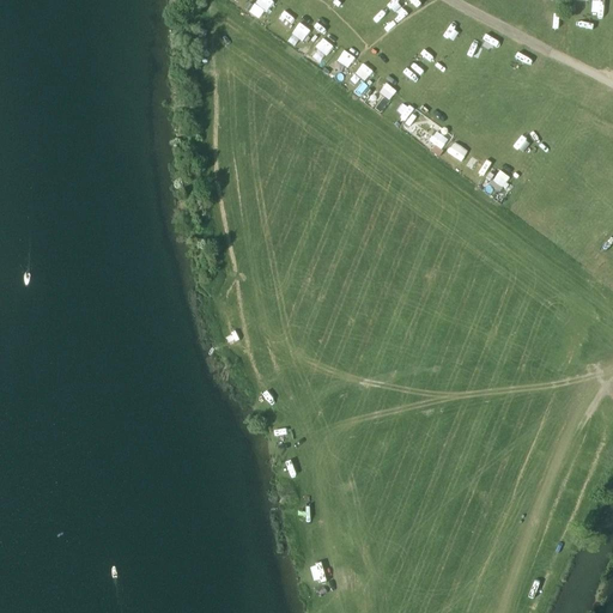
[(263,10),(268,12),(274,2),(269,0),(255,0),(249,12),(259,18),(263,10)]
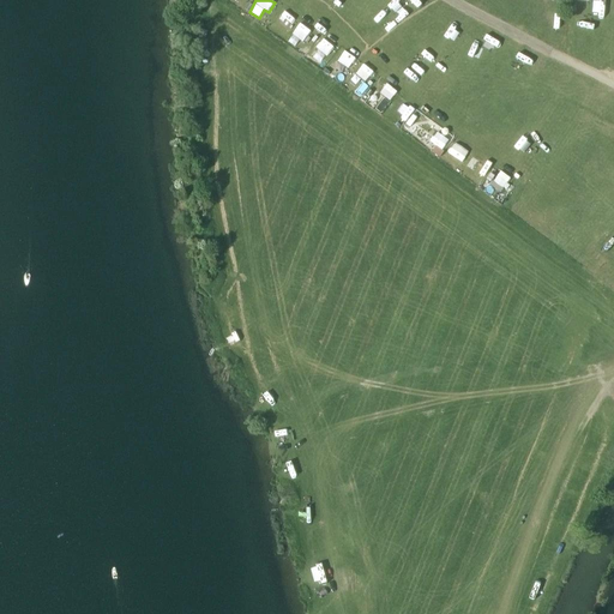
[(293,34),(304,41),(312,30),(300,23),(293,34)]
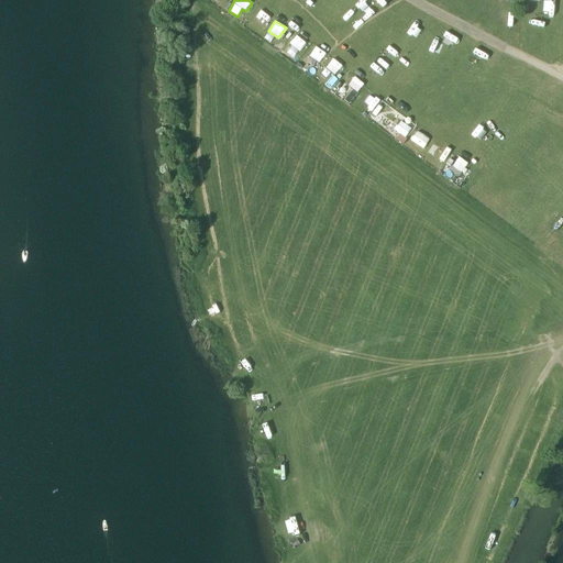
[(295,61),(301,52),(291,44),(285,53),(295,61)]
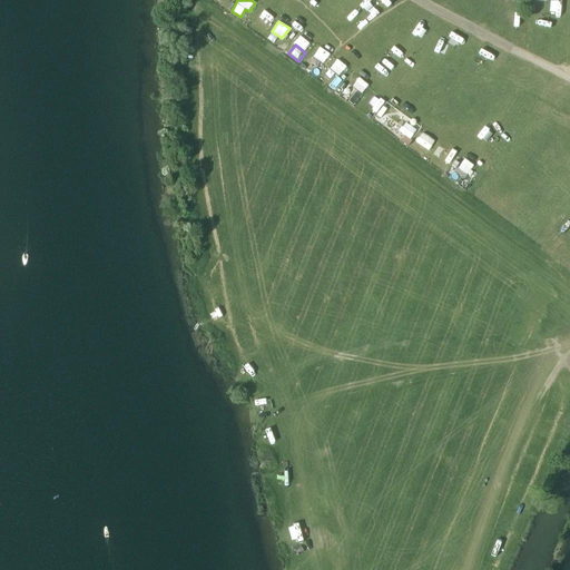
[(306,67),(316,75),(324,65),(313,57),(306,67)]
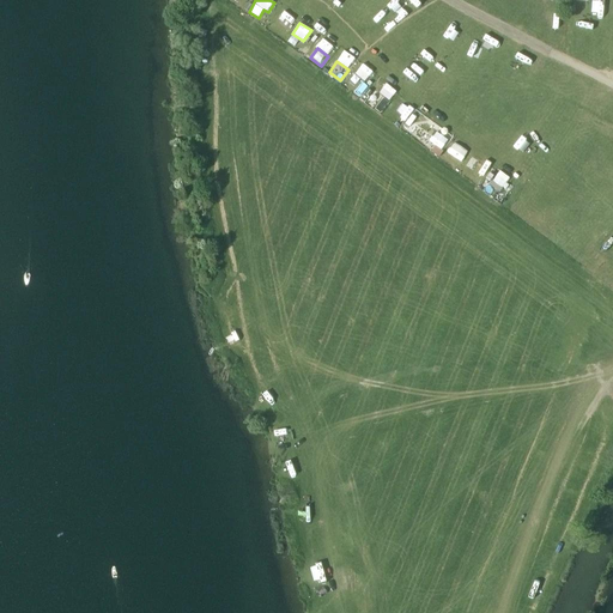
[(354,76),(364,84),(372,74),(363,66),(354,76)]
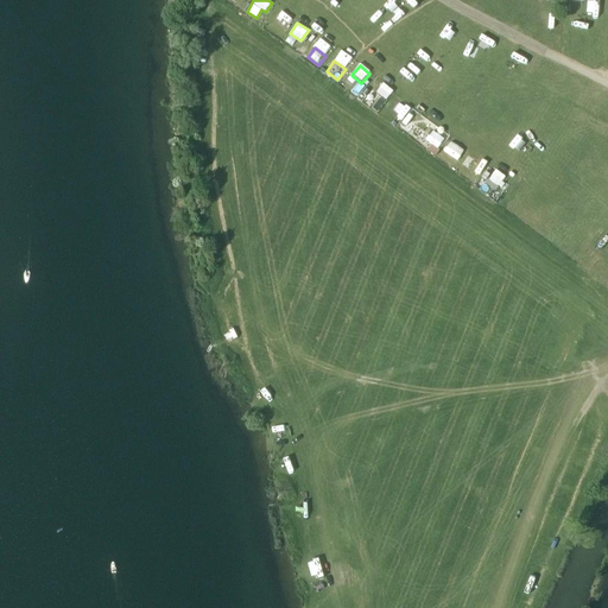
[(380,82),(373,90),(384,99),(391,90),(380,82)]
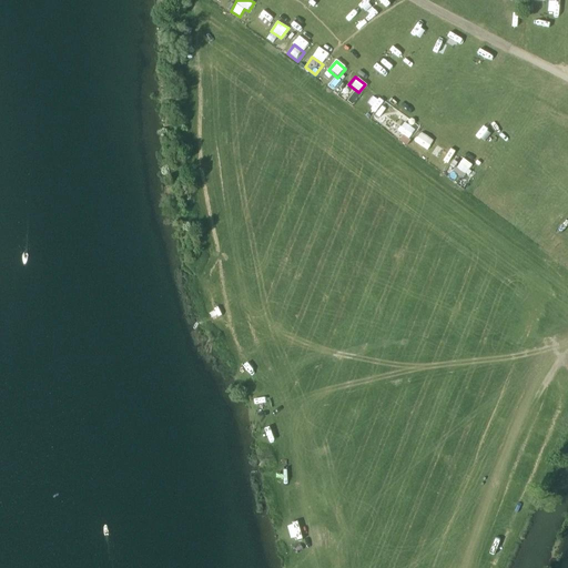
[(367,102),(377,109),(383,100),(374,93),(367,102)]
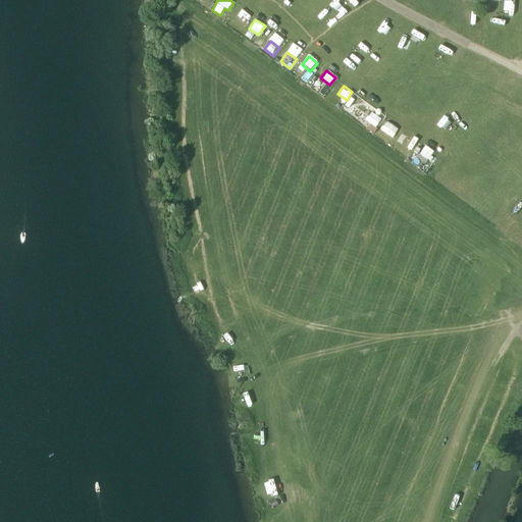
[(375,126),(381,118),(371,111),(365,120),(375,126)]
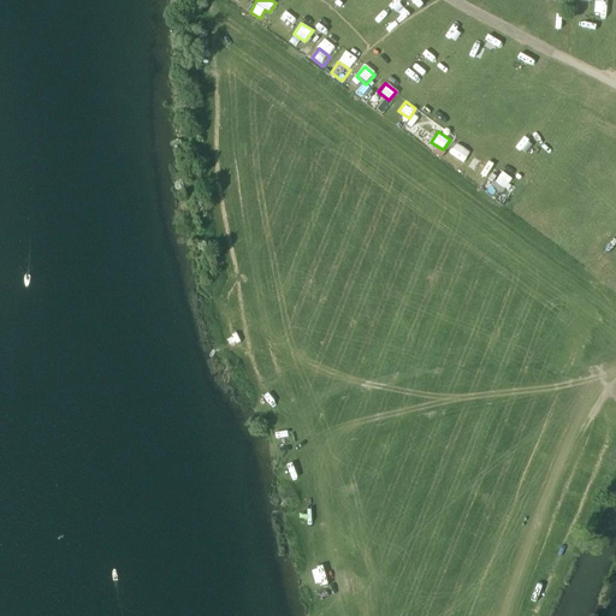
[(446,155),(460,165),(468,154),(455,144),(446,155)]
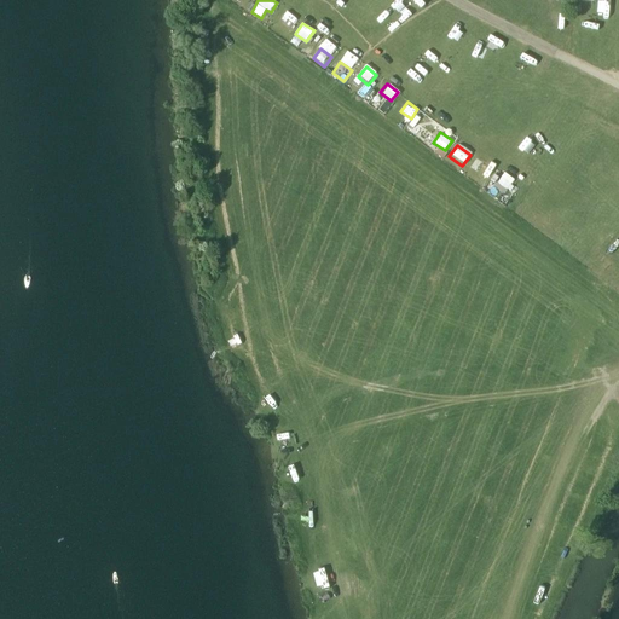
[(504,172),(497,183),(507,189),(514,179),(504,172)]
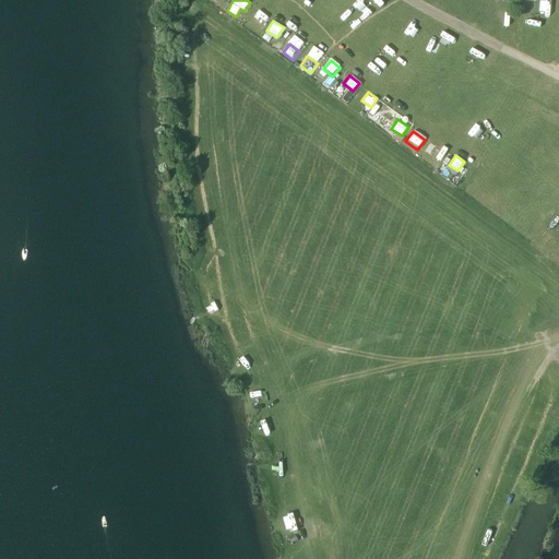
All buildings are outlined.
